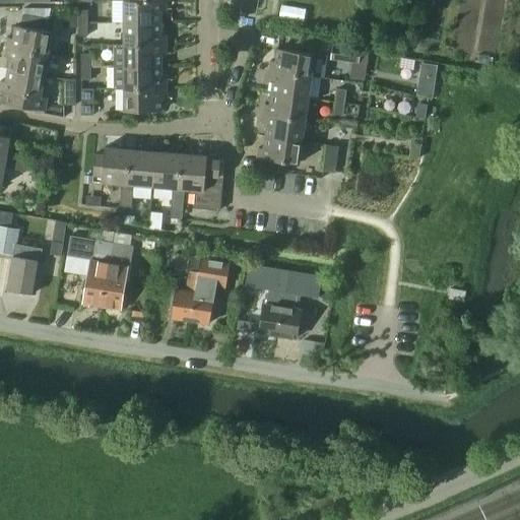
[(123,0),(124,21),(161,21),(161,10),(167,10),(167,1),(166,0),(149,0),(132,1),(132,0),(123,0)]
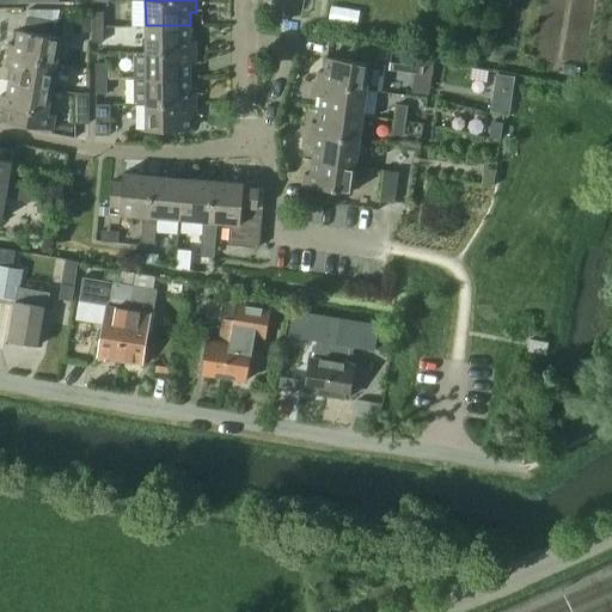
[(92,12),(92,25),(104,25),(104,12),(92,12)]
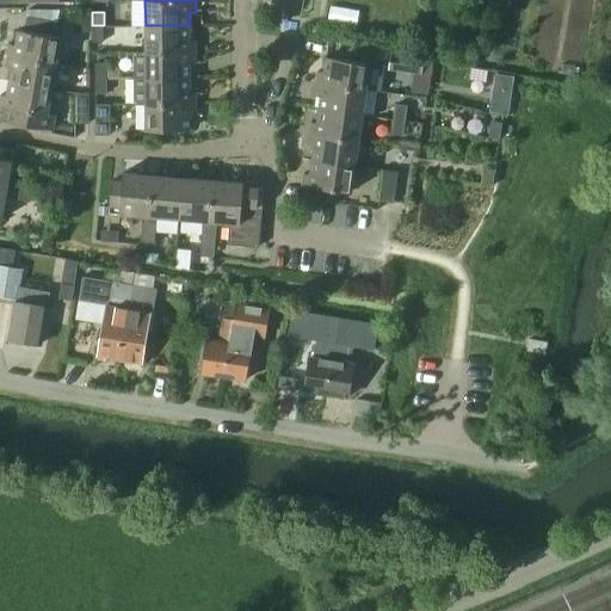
[(75,16),(74,34),(91,34),(91,16),(75,16)]
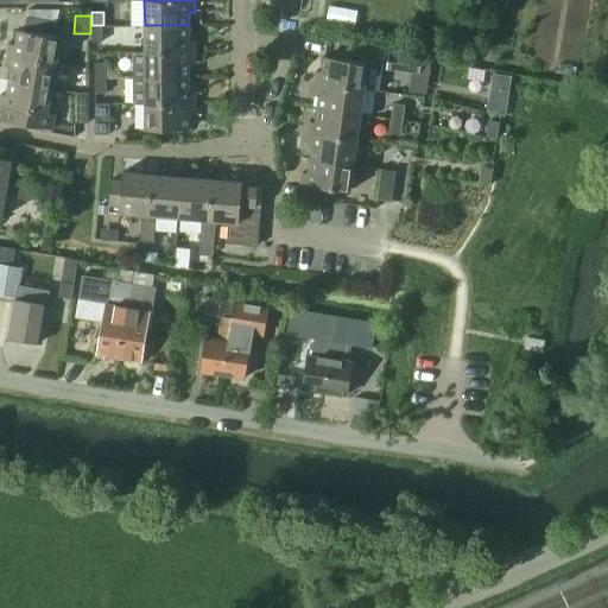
[(8,55),(57,63),(62,37),(55,36),(57,23),(26,17),(24,31),(18,30),(16,44),(10,43),(8,55)]
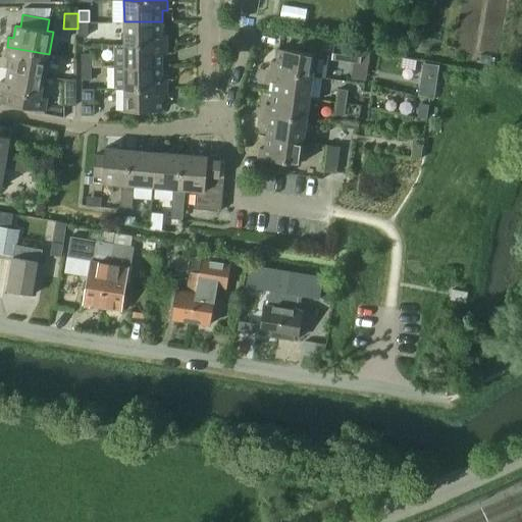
[(89,21),(79,21),(79,37),(89,37),(89,21)]
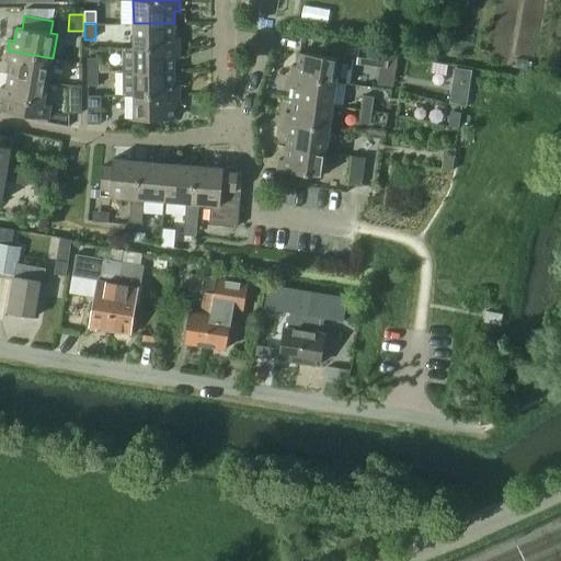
[(174,37),(174,23),(134,23),(134,47),(180,47),(180,37),(174,37)]
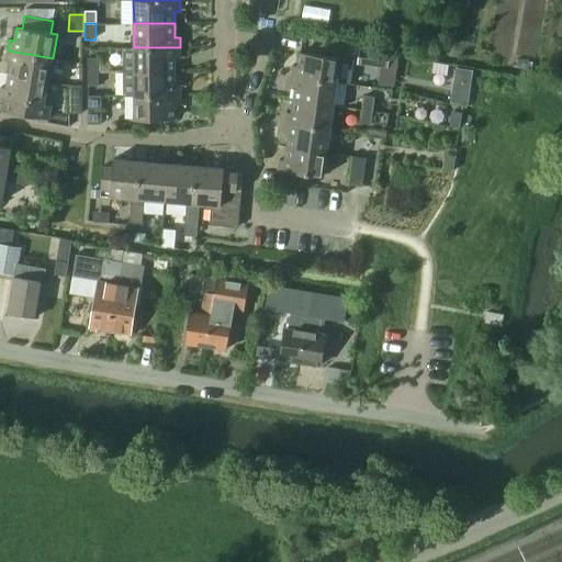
[(123,47),(123,71),(175,71),(175,58),(180,58),(180,47),(134,47),(123,47)]
